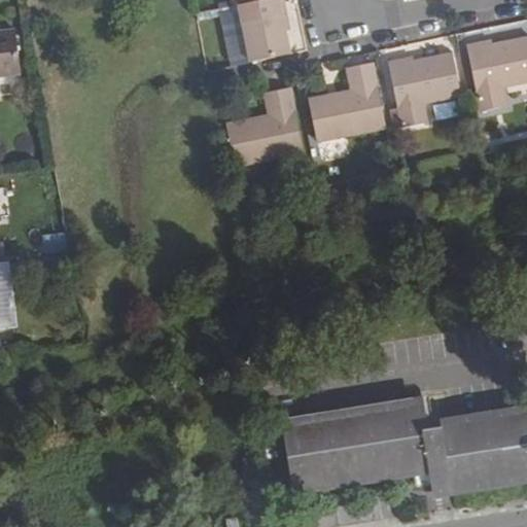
[(250,58),(251,64),(290,56),(285,31),(282,15),(286,14),(284,2),(249,9),(221,14),(231,62),(250,58)]
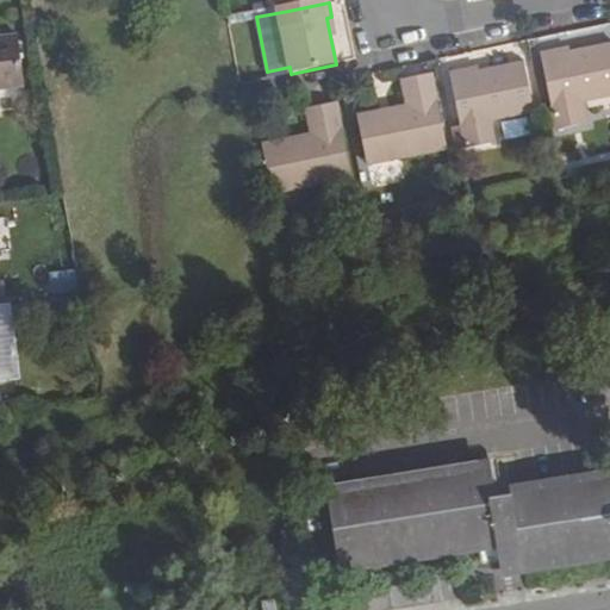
[(0,88),(24,87),(19,37),(0,38),(0,88)]
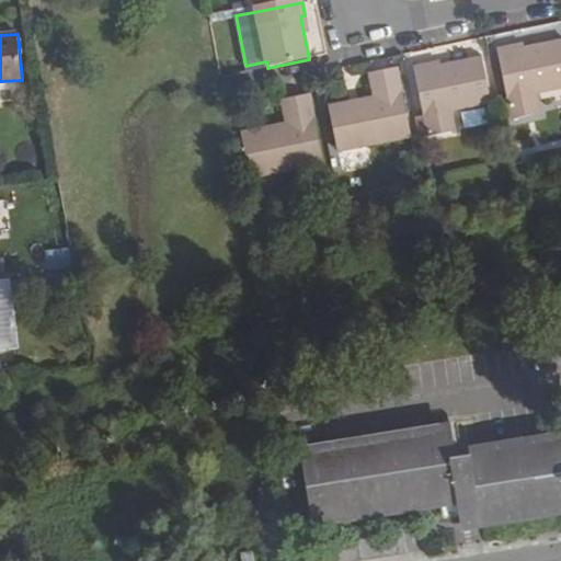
[(560,42),(523,49),(523,46),(497,50),(512,119),(539,114),(535,93),(560,88),(560,42)]
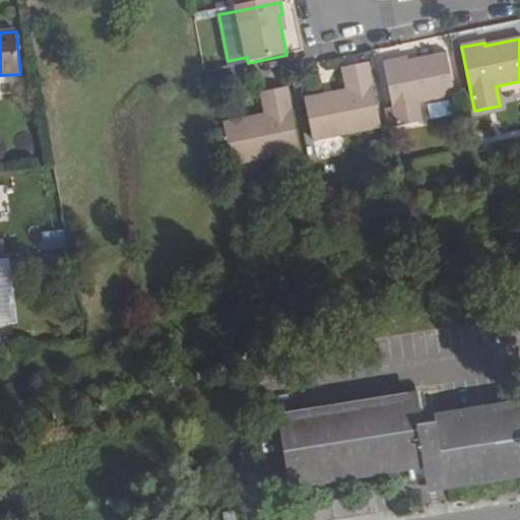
[(408,62),(407,58),(384,63),(398,127),(423,122),(419,104),(455,95),(446,53),(408,62)]
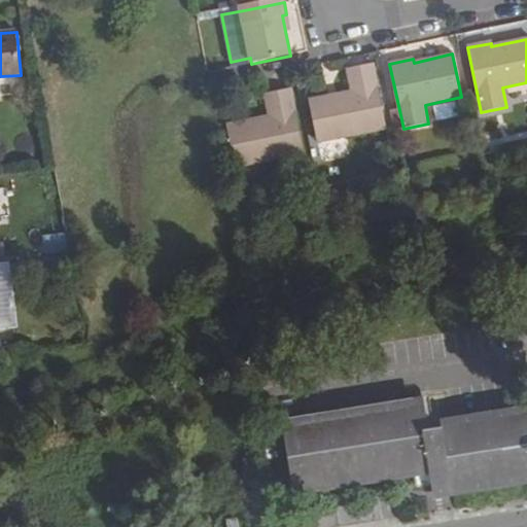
[(346,71),(350,92),(311,100),(318,142),(386,129),(374,65),(346,71)]
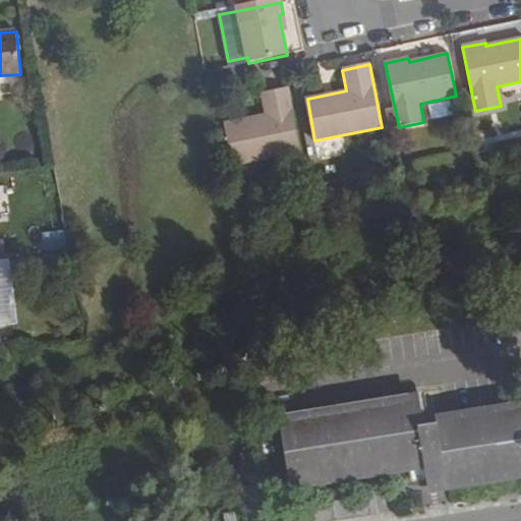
[(263,94),(266,115),(224,123),(233,166),(300,152),(288,89),(263,94)]
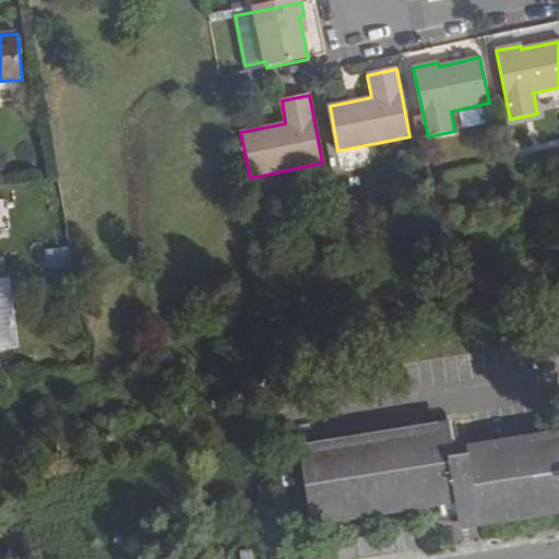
[(489,122),(485,104),(451,111),(454,131),(489,122)]
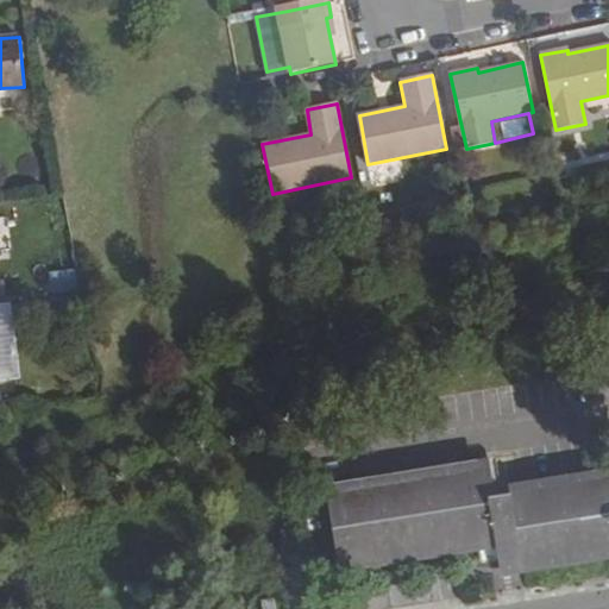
[(485,463),(330,487),(343,573),(482,553),(481,545),(351,564),(340,494),(488,471),(485,463)]
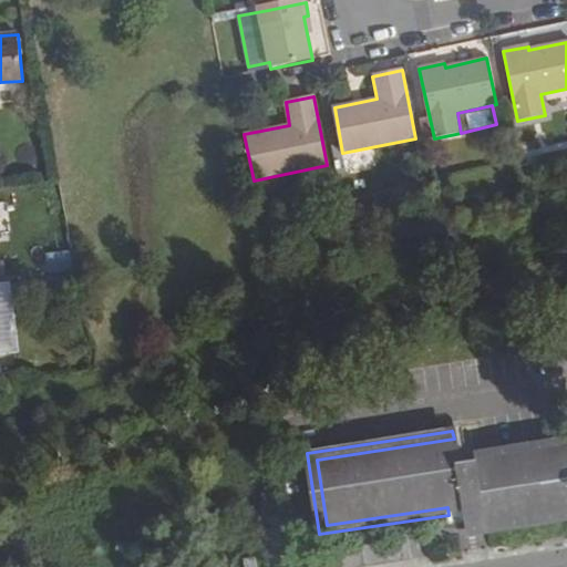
[(459,464),(566,445),(566,512),(471,528),(472,537),(566,522),(566,436),(456,454),(459,464)]
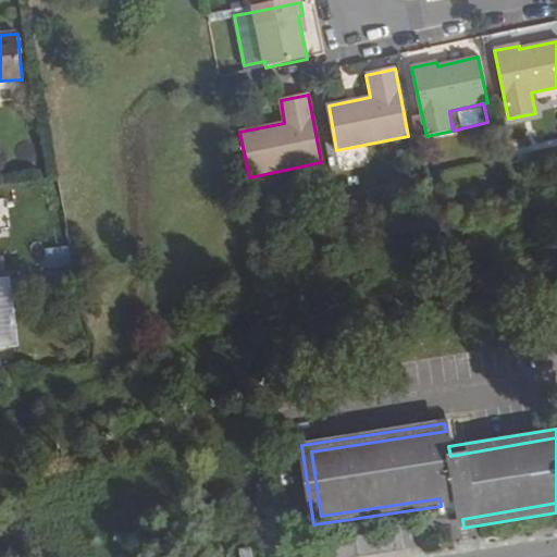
[(446,431),(311,452),(321,516),(440,498),(441,506),(442,512),(447,517),(461,515),(462,519),(556,503),(556,437),(450,456),(448,446),(446,431)]
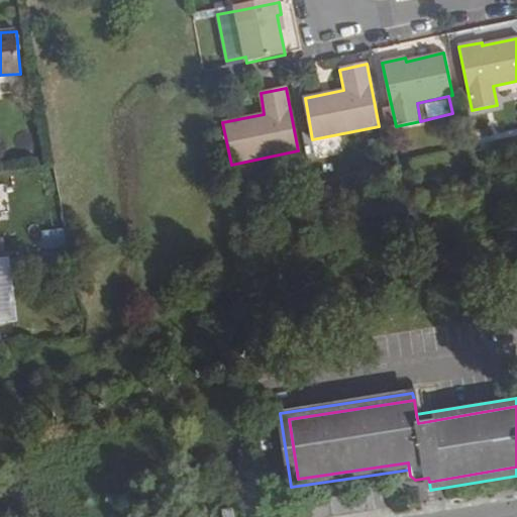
[(236,516),(235,508),(225,510),(226,516),(236,516)]
